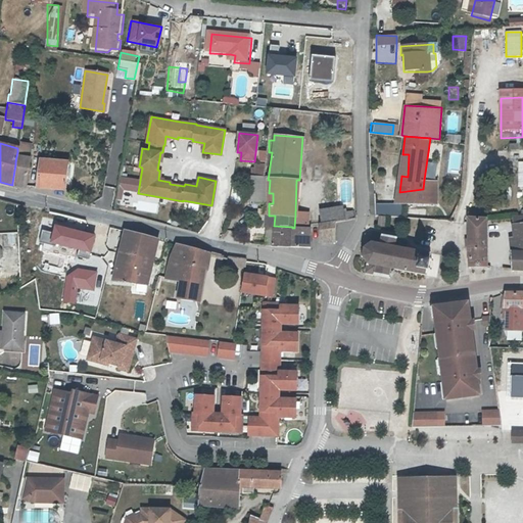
[(20,186),(24,187),(29,158),(28,158),(30,144),(18,143),(17,148),(17,152),(16,156),(15,162),(15,163),(15,164),(12,183),(12,185),(12,186),(13,186),(20,186)]
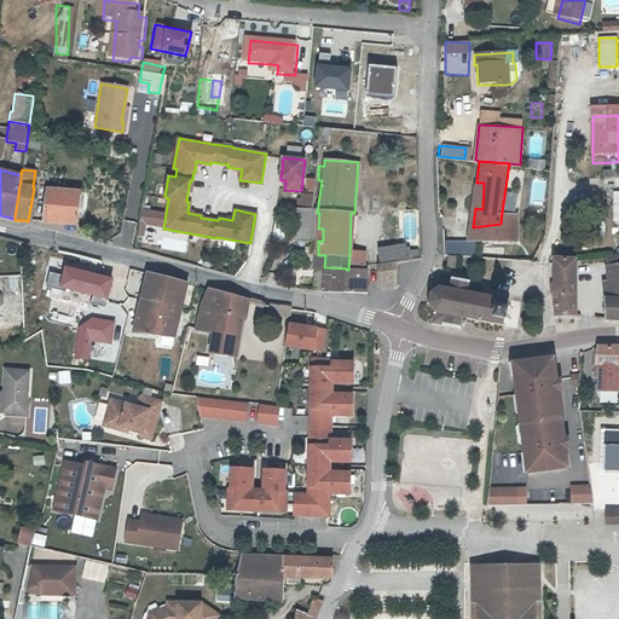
[(42,221),(76,225),(80,192),(58,190),(46,189),(42,221)]
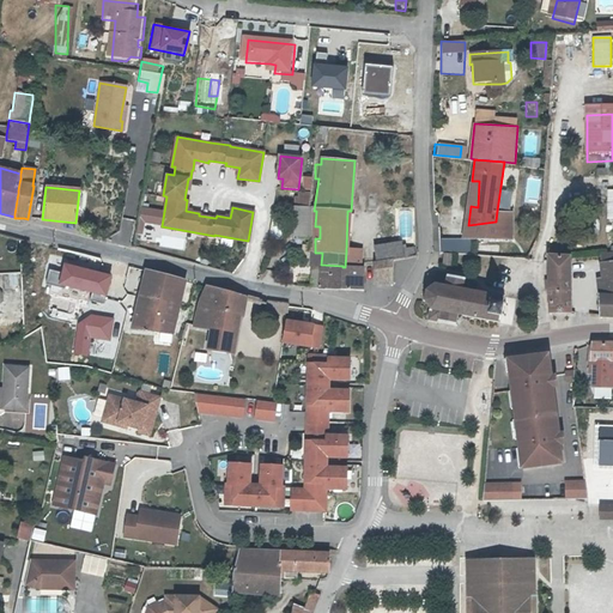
[(313,213),(313,210),(310,208),(293,207),(291,236),(311,237),(313,213)]
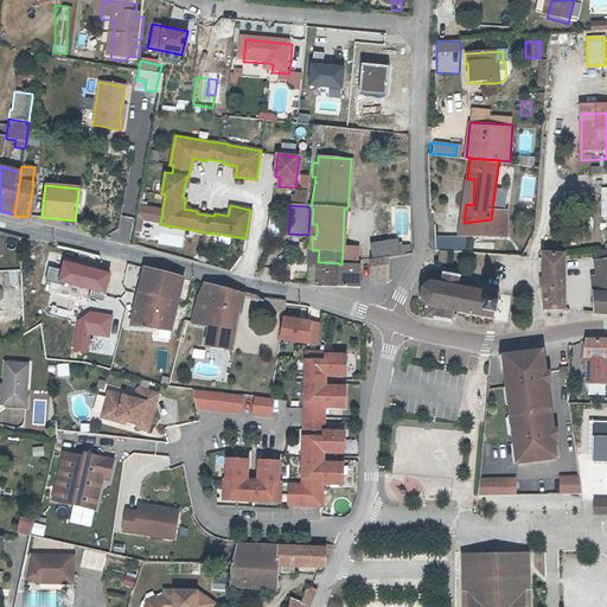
[(464,223),(462,223),(461,236),(505,235),(506,210),(492,209),(491,219),(464,223)]
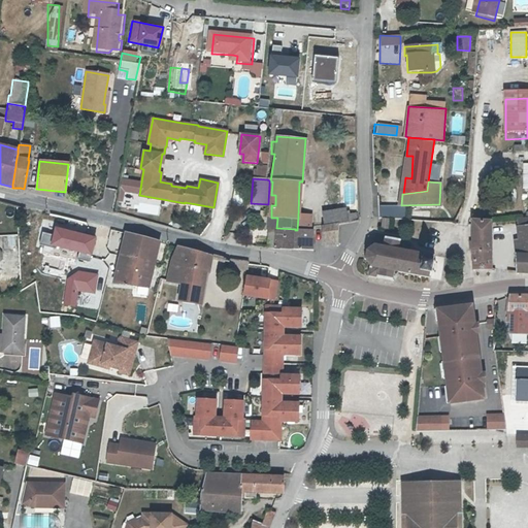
[(158,213),(159,199),(139,198),(138,212),(158,213)]
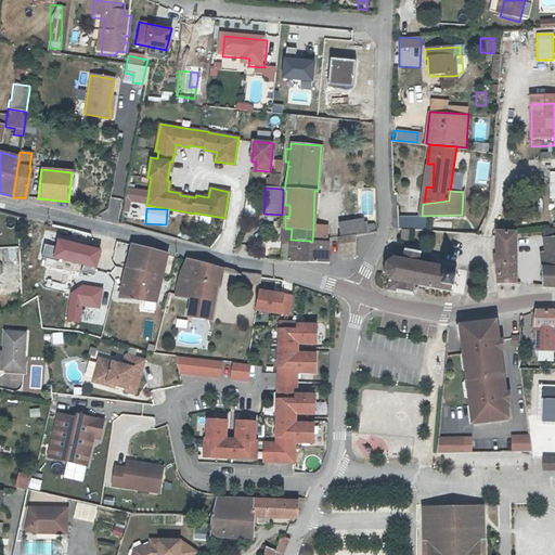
[(341,239),(357,236),(368,234),(365,222),(338,228),(341,239)]
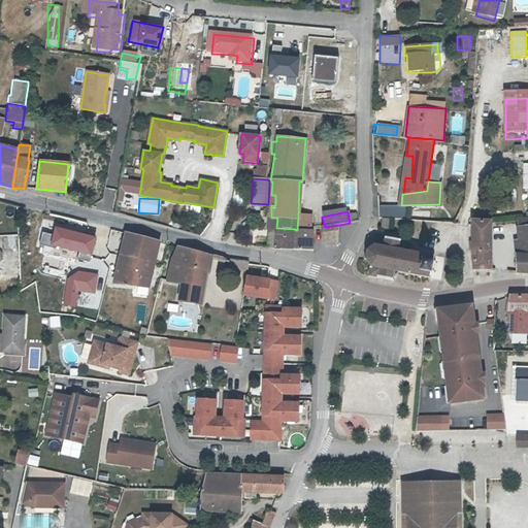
[(297,230),(310,230),(310,217),(298,217),(297,230)]
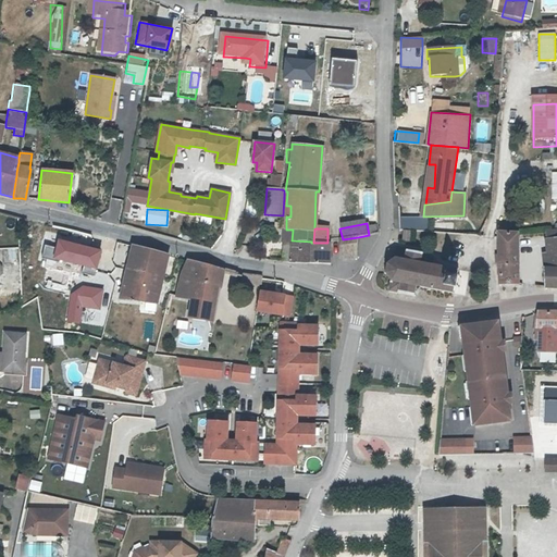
[(546,286),(556,286),(556,229),(546,231),(546,232),(546,239),(548,239),(551,265),(544,265),(546,286)]
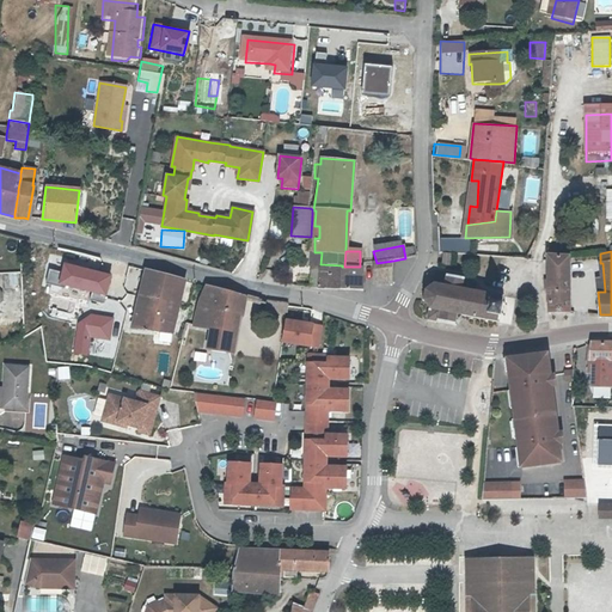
[(310,264),(320,264),(322,252),(314,252),(311,252),(310,264)]
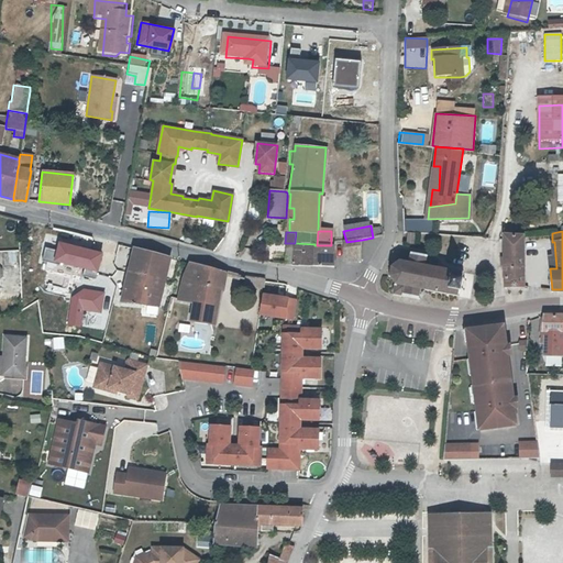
[(505,253),(505,262),(505,265),(505,282),(505,287),(523,286),(523,236),(494,234),(494,236),(494,238),(504,239),(505,253)]
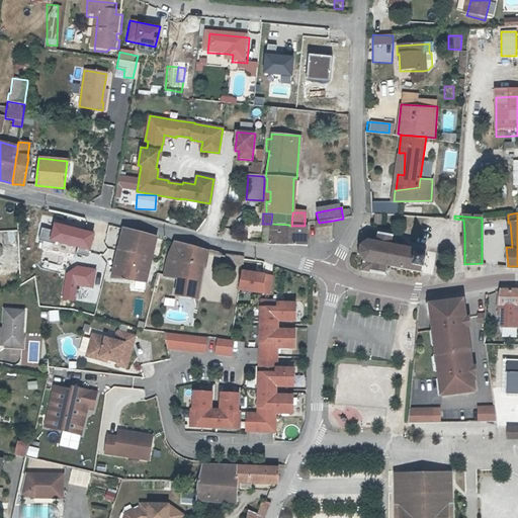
[(75,217),(74,225),(84,227),(109,233),(110,225),(103,224),(75,217)]
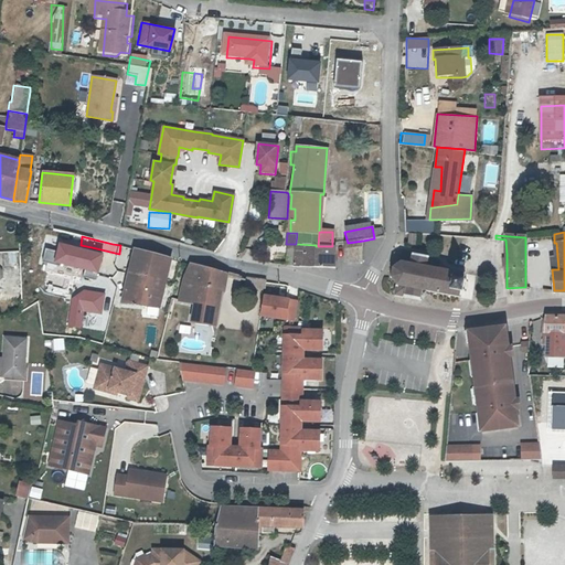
[(345,260),(361,262),(363,241),(348,243),(347,243),(345,260)]
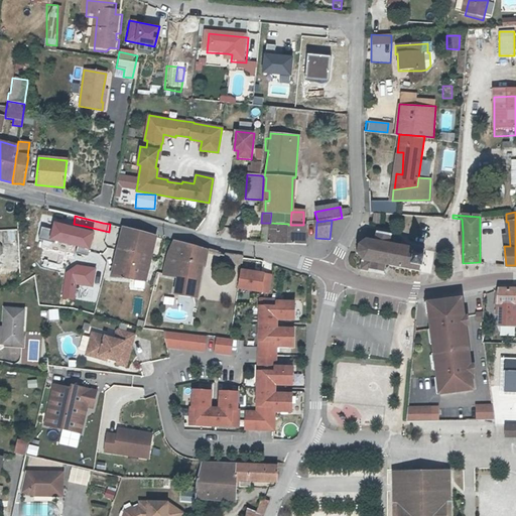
[(288,224),(270,223),(261,223),(261,243),(263,244),(270,244),(300,244),(305,245),(305,226),(303,225),(290,225),(288,225),(288,224)]
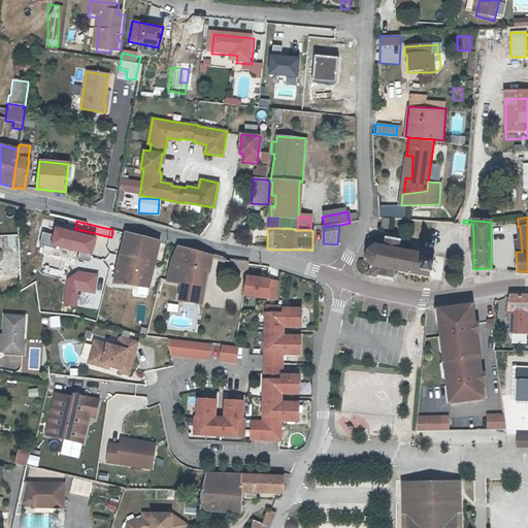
[(121,255),(130,257),(135,235),(132,234),(126,232),(121,255)]
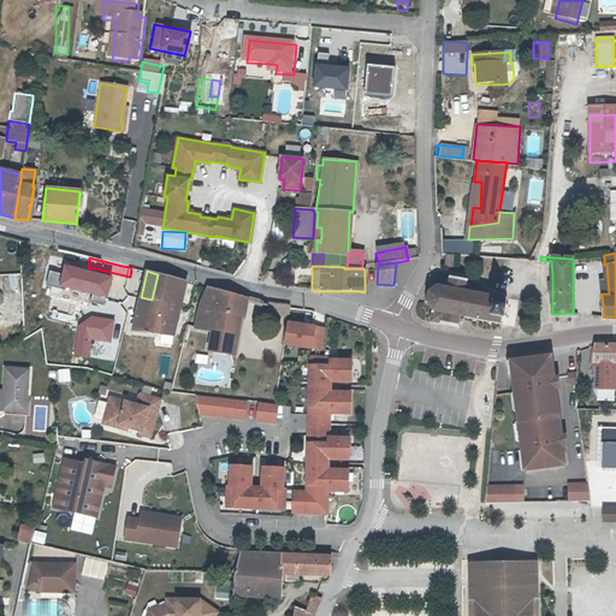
[(152,300),(181,306),(185,282),(158,274),(152,300)]
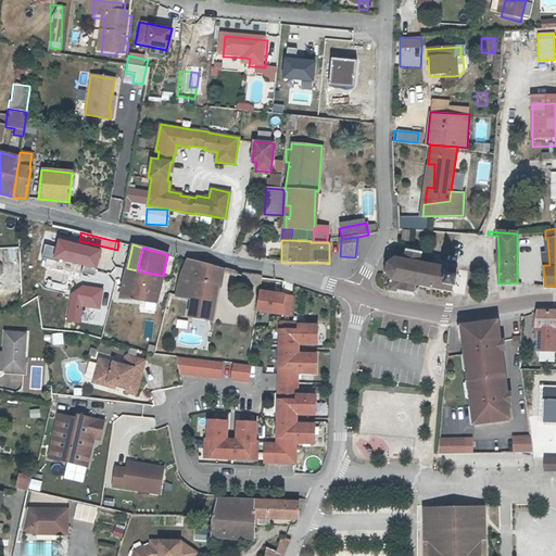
[(391,279),(389,289),(399,292),(399,291),(413,294),(415,286),(453,292),(457,269),(432,264),(432,258),(420,256),(421,253),(406,250),(405,258),(395,257),(387,264),(386,273),(391,279)]
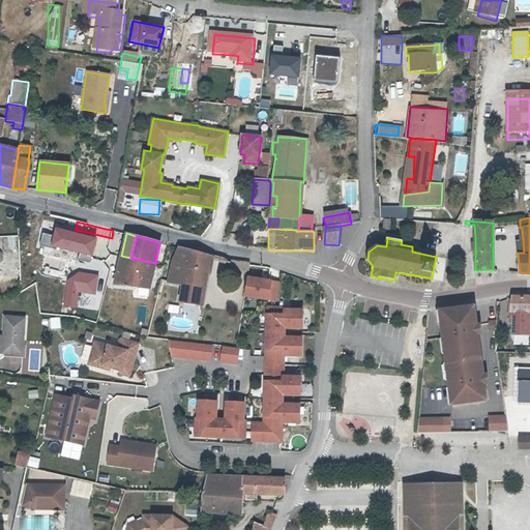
[(172,262),(169,274),(182,276),(182,284),(180,302),(199,305),(207,256),(202,254),(179,247),(172,262)]
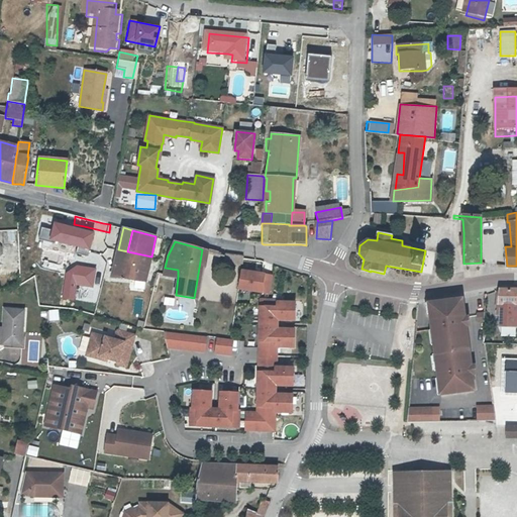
[(125,262),(127,251),(118,249),(116,260),(125,262)]
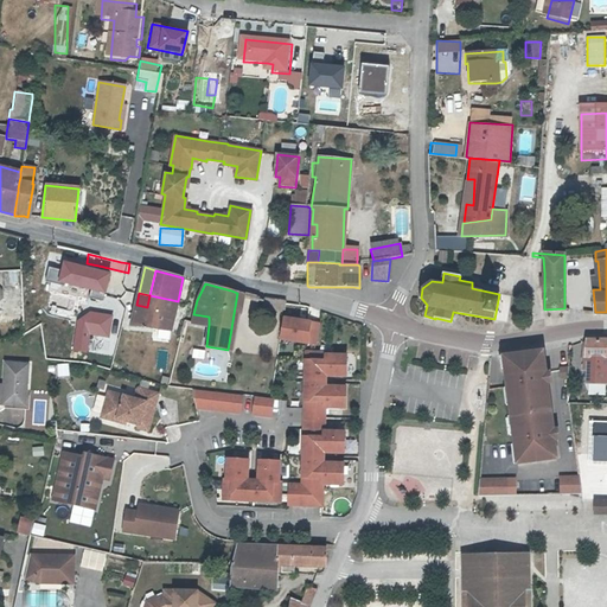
[(159,311),(155,331),(171,332),(178,301),(149,295),(147,307),(159,311)]
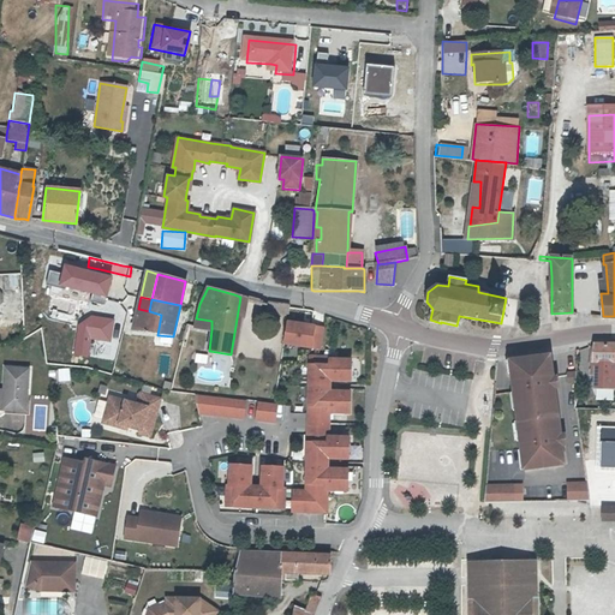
[(290,305),(280,304),(279,314),(288,315),(288,308),(290,305)]
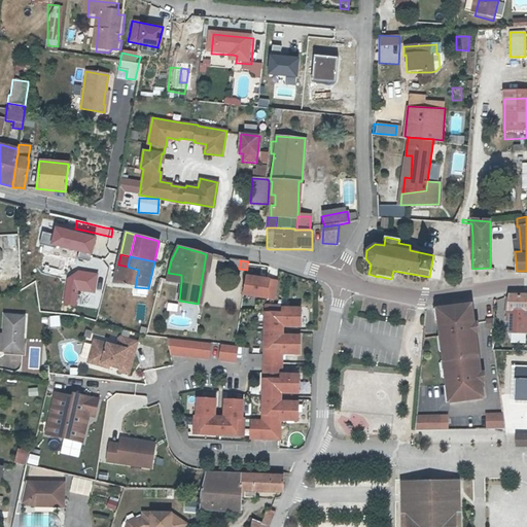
[(128,267),(118,265),(114,285),(135,287),(138,270),(128,267)]
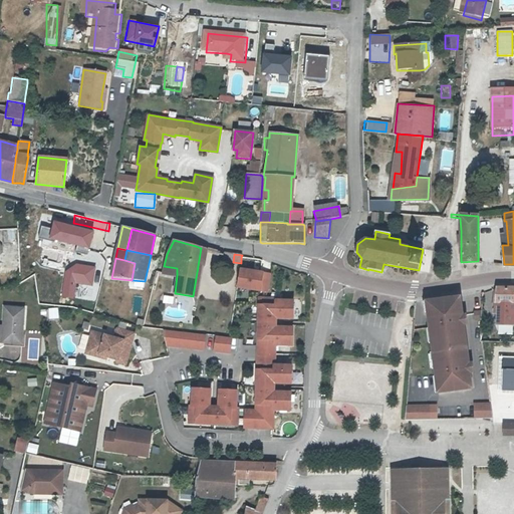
[(177,268),(164,266),(163,272),(177,275),(177,268)]
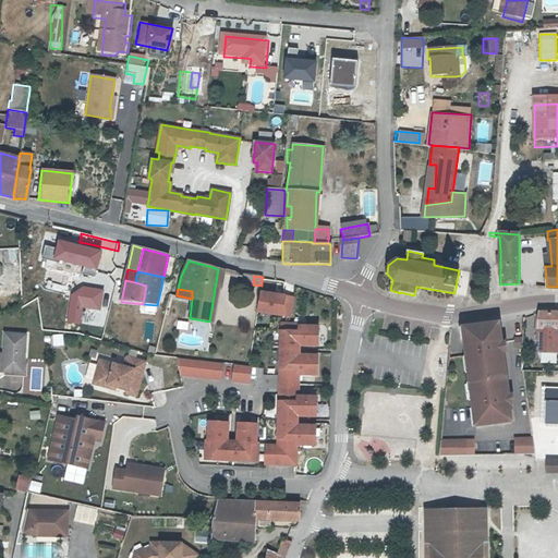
[(261,293),(257,312),(289,316),(292,298),(261,293)]
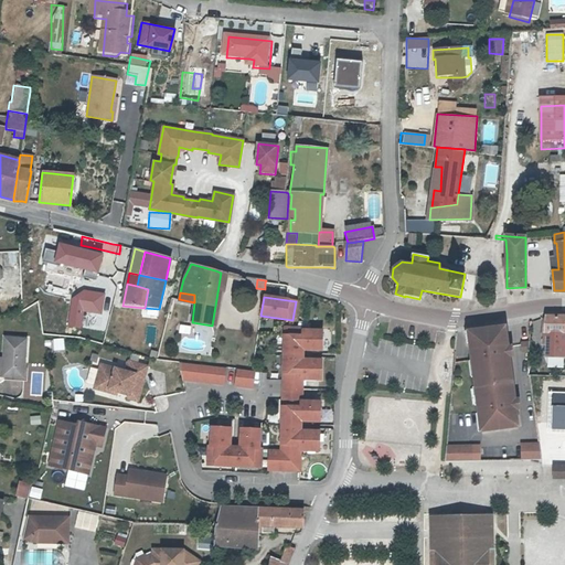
[(68,330),(80,332),(81,322),(84,305),(80,304),(73,304),(68,330)]
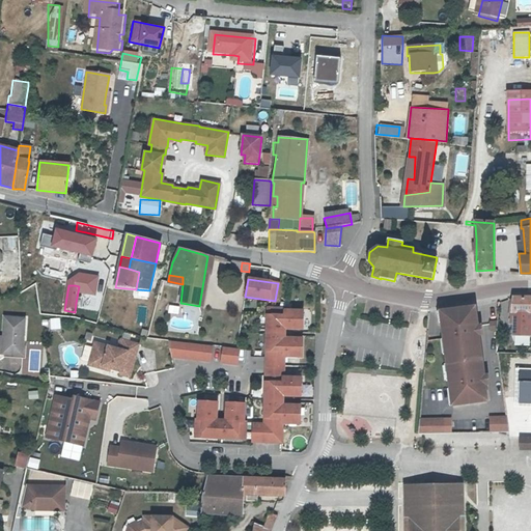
[(530,297),(512,298),(511,325),(514,325),(514,335),(530,335),(530,297)]
